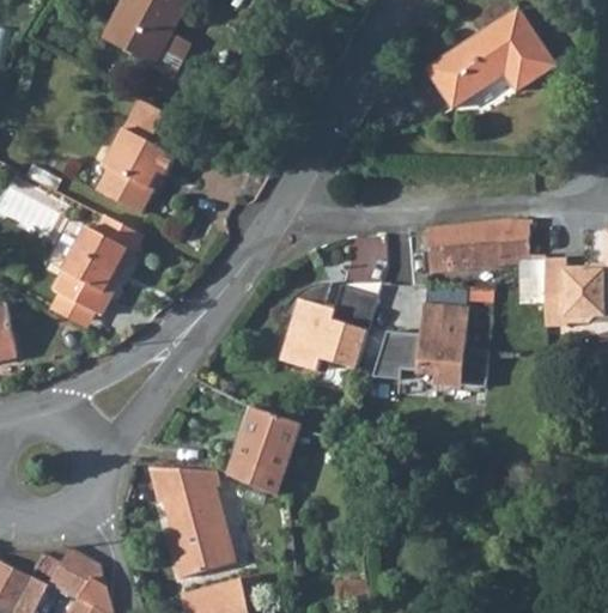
[(120,0),(101,37),(164,72),(171,70),(186,43),(168,34),(184,0),(120,0)]
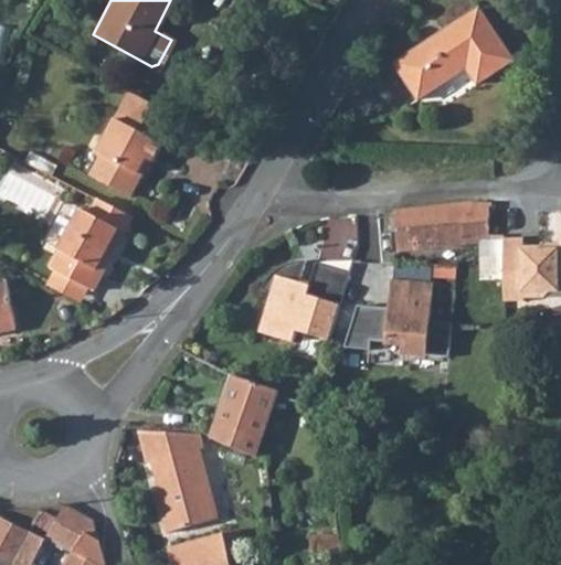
[(415,103),(464,71),(474,85),(510,62),(475,10),(391,66),(415,103)]
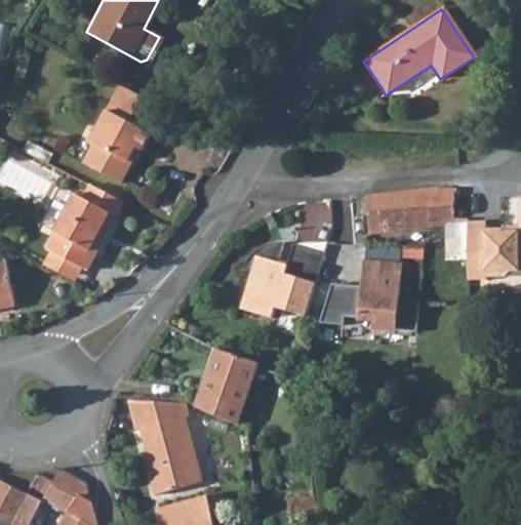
[(89,140),(93,143),(83,162),(120,183),(130,163),(127,161),(134,147),(141,149),(162,108),(118,85),(89,140)]
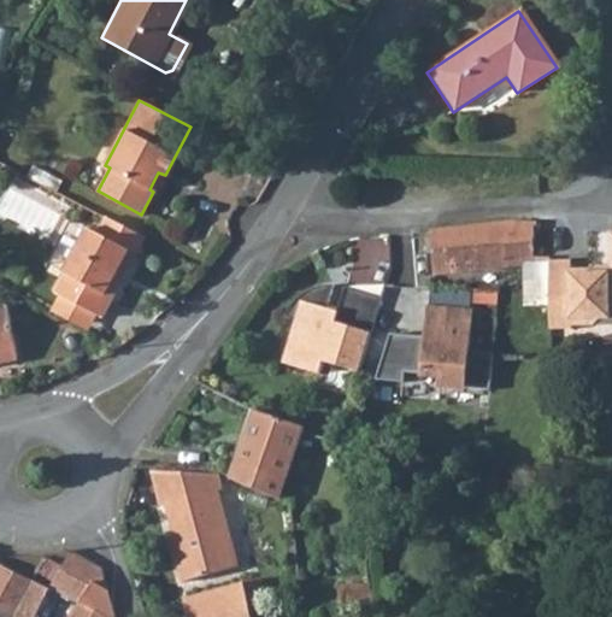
[(96,235),(88,230),(53,297),(60,300),(95,317),(101,321),(118,289),(113,287),(118,276),(124,277),(142,240),(105,219),(96,235)]
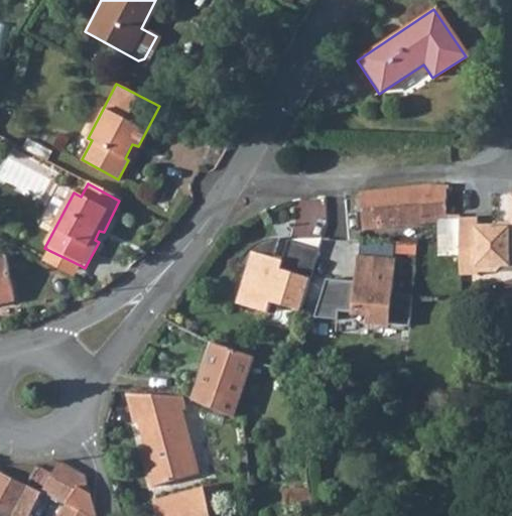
[(360,221),(372,220),(372,226),(417,221),(422,221),(421,184),(357,191),(360,221)]
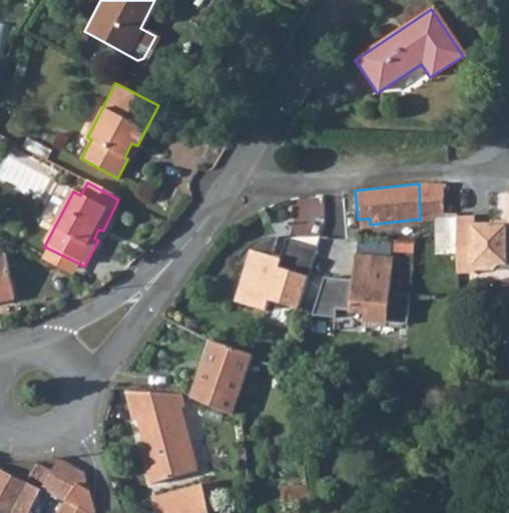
[(420,219),(439,217),(439,196),(439,183),(419,183),(420,219)]
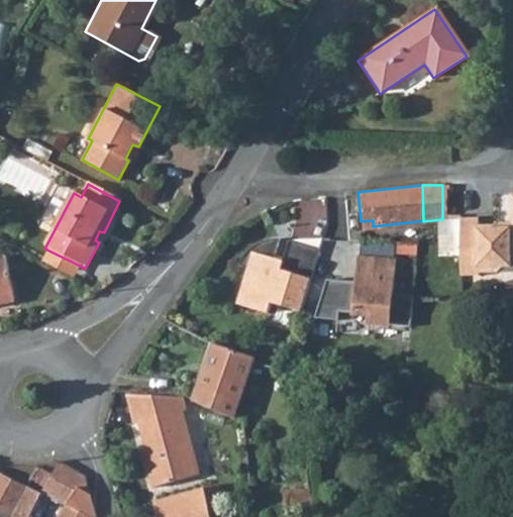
[(459,276),(478,275),(479,272),(497,271),(503,265),(512,265),(512,220),(512,227),(501,228),(501,224),(478,224),(478,217),(458,218),(459,276)]
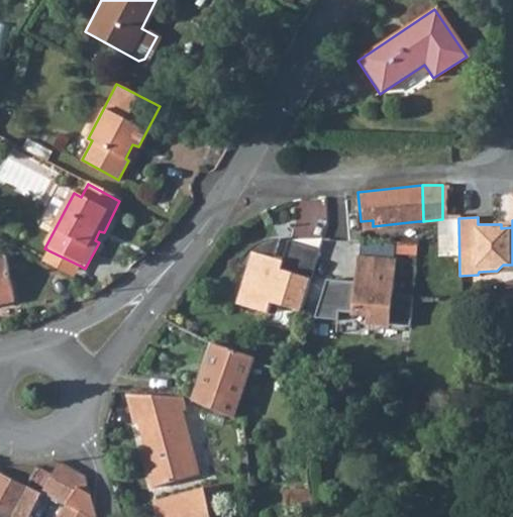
[(300,311),(318,247),(287,238),(281,260),(272,256),(278,237),(273,237),(266,237),(257,239),(247,245),(240,256),(237,265),(244,267),(234,302),(267,312),(270,302),(300,311)]
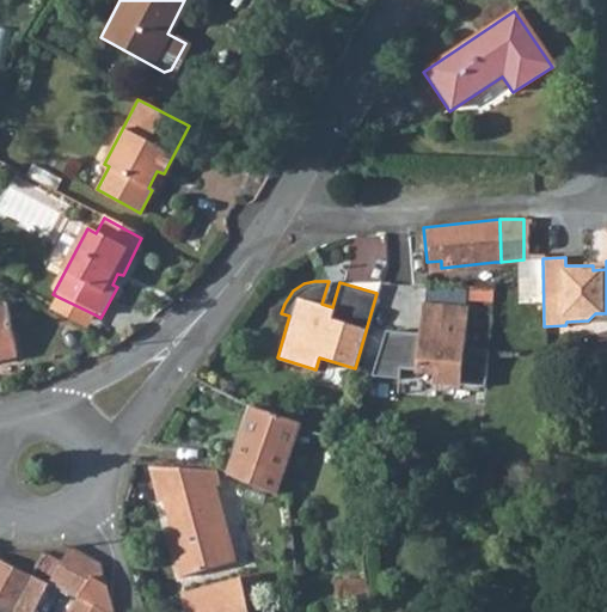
[(425,298),(491,304),(492,289),(427,283),(425,298)]
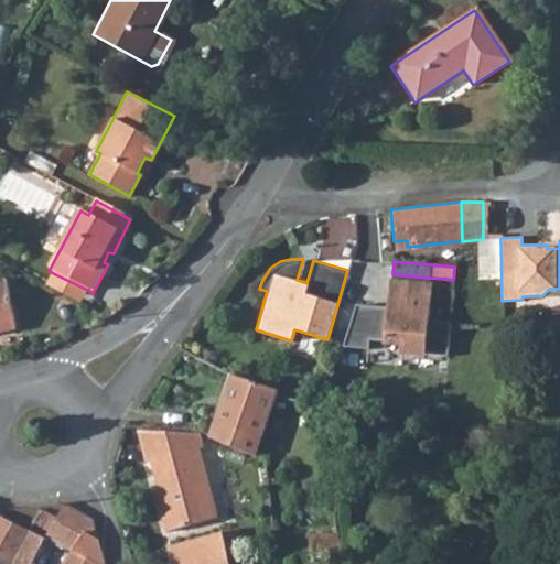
[(87,290),(55,274),(47,288),(79,304),(87,290)]
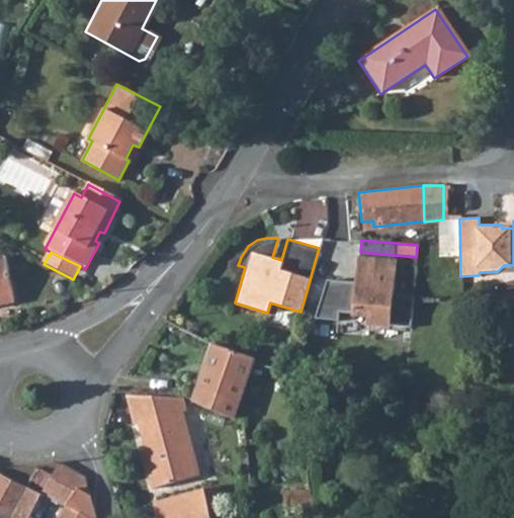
[(394,259),(357,255),(355,273),(358,273),(357,281),(326,278),(315,317),(337,320),(338,311),(368,314),(367,323),(408,327),(410,306),(411,295),(391,293),(394,259)]
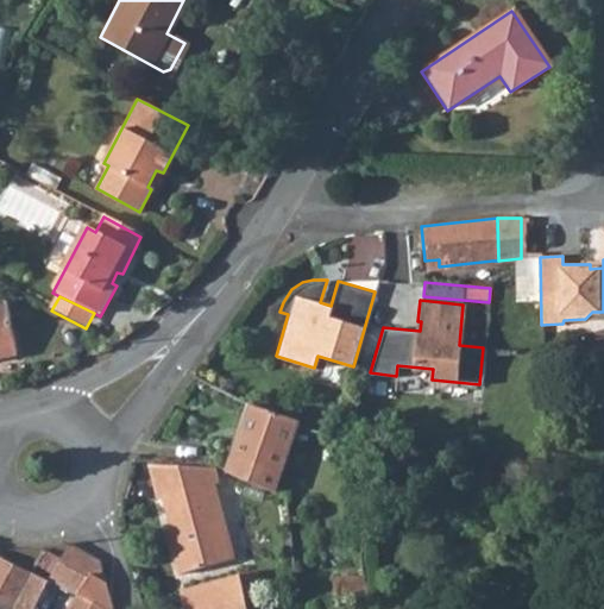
[(0,362),(17,359),(7,306),(0,307),(0,362)]
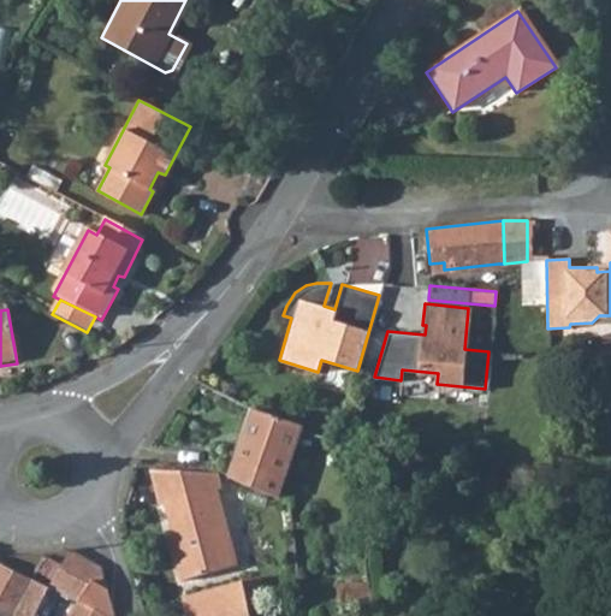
[(399,395),(435,398),(437,384),(438,373),(402,369),(401,380),(399,395)]
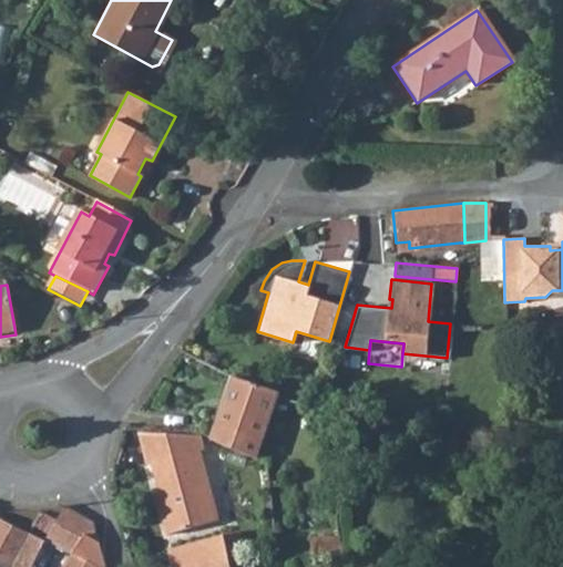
[(255,457),(276,399),(279,391),(237,380),(232,377),(212,439),(255,457)]
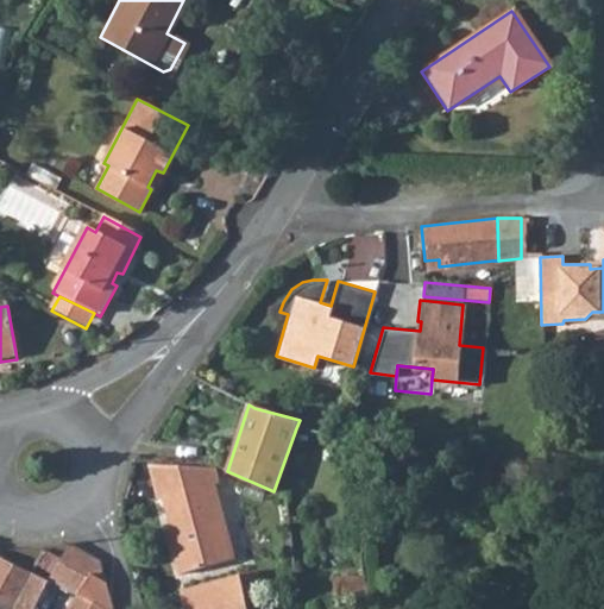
[(159,495),(167,494),(174,525),(168,526),(178,570),(234,557),(215,482),(219,481),(215,464),(151,460),(159,495)]
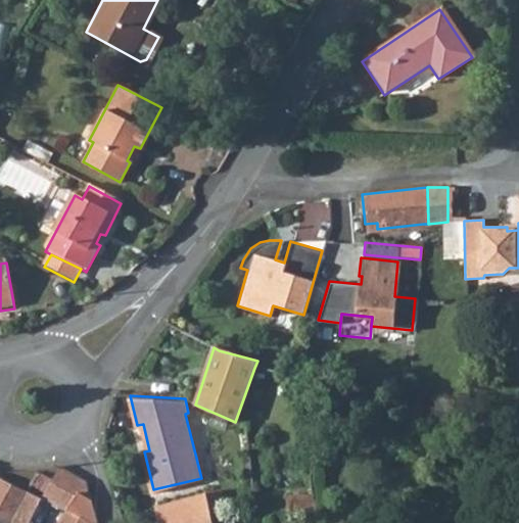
[(94,522),(84,481),(60,468),(51,483),(42,498),(41,500),(62,509),(51,522),(94,522)]
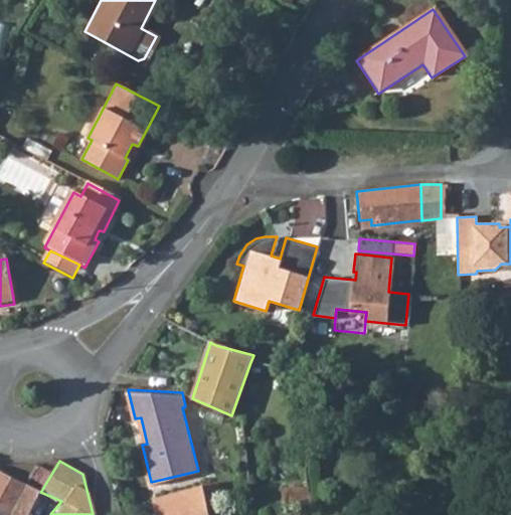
[(0,514),(26,514),(40,492),(25,485),(0,472),(0,514)]
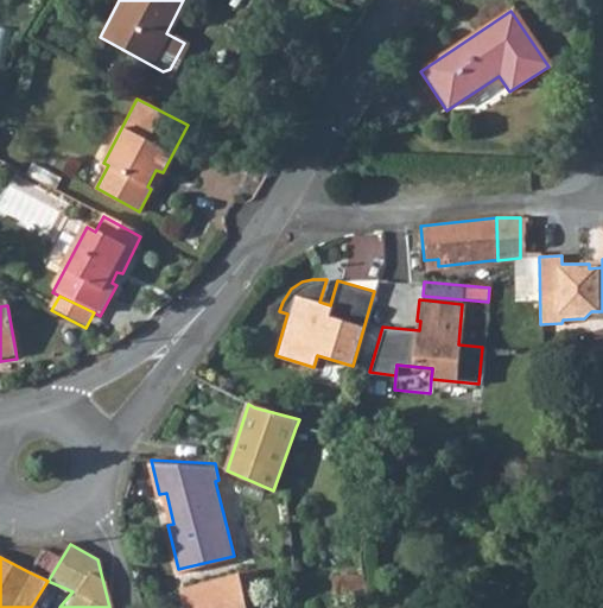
[(246,599),(259,596),(253,570),(181,584),(184,603),(246,599)]
